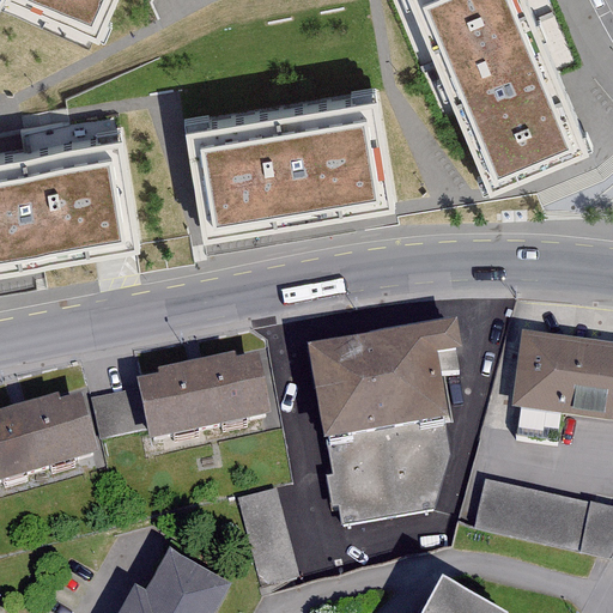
[(10,0),(102,40),(119,0),(10,0)]
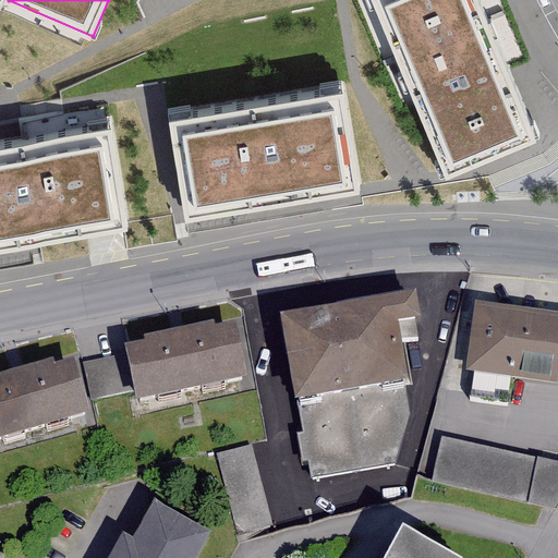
[(481,0),(359,0),(384,59),(397,53),(447,174),(537,137),(481,0)]
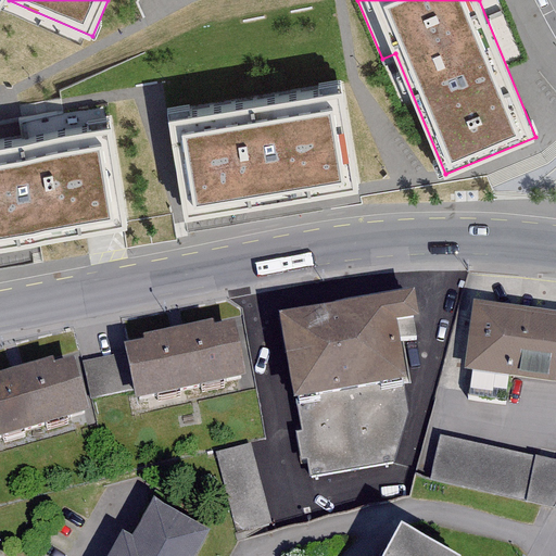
[(341,81),(172,110),(188,207),(357,180),(341,81)]
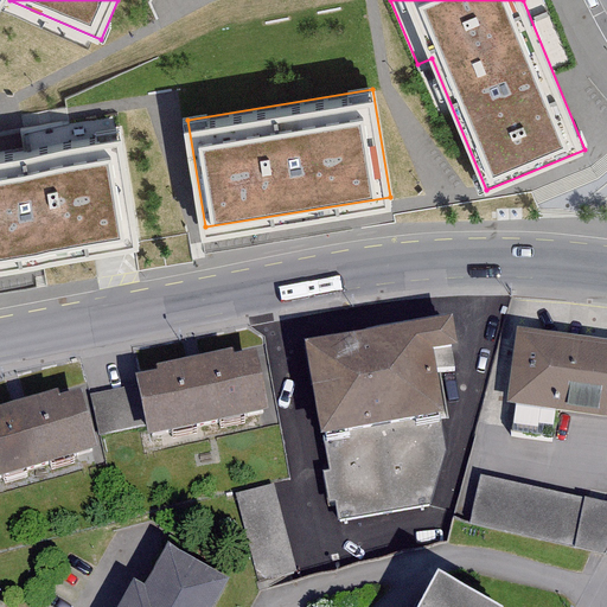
[(120,134),(0,154),(0,261),(138,238),(120,134)]
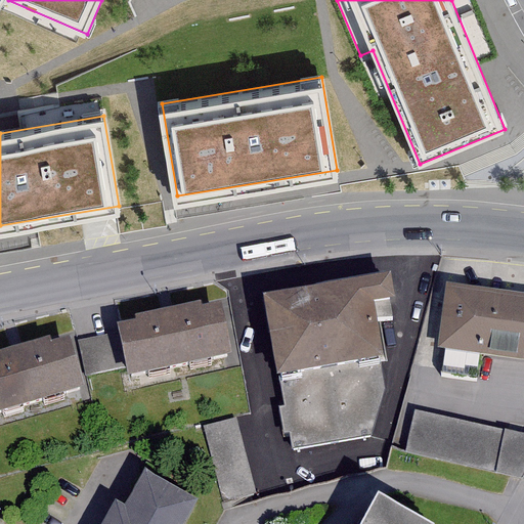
[(389,271),(263,296),(294,450),(368,436),(382,389),(377,362),(387,360),(375,300),(394,296),(389,271)]
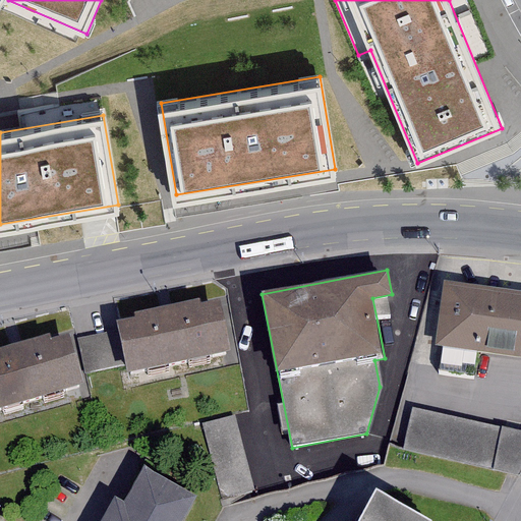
[(520,293),(447,284),(439,342),(445,343),(442,368),(472,372),(476,347),(520,352),(520,293)]
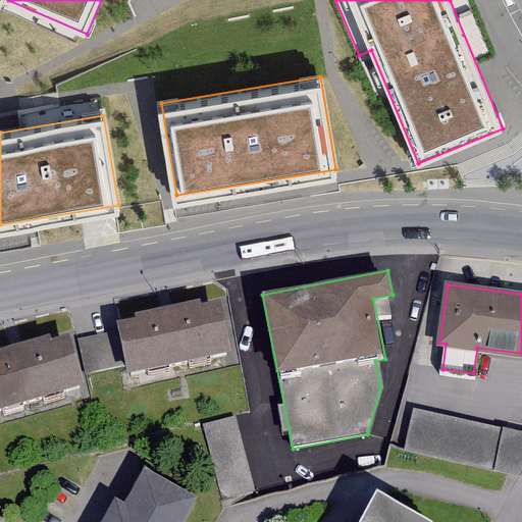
[(217,313),(109,335),(120,387),(228,365),(217,313)]
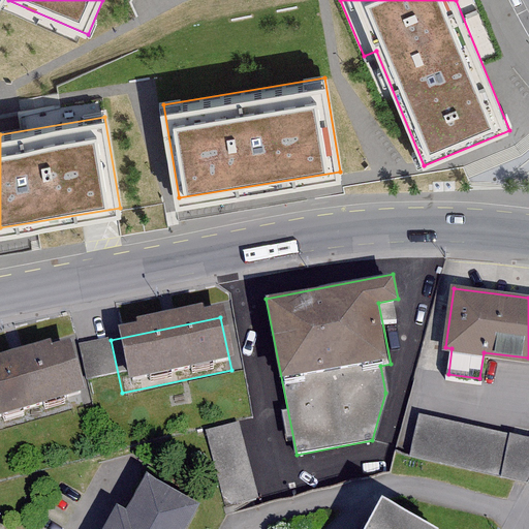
[(70,354),(0,373),(0,431),(85,409),(70,354)]
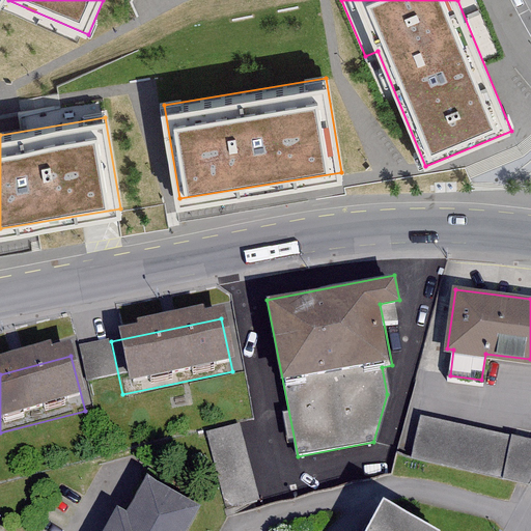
[(530,477),(530,440),(421,416),(412,456),(528,482),(530,477)]
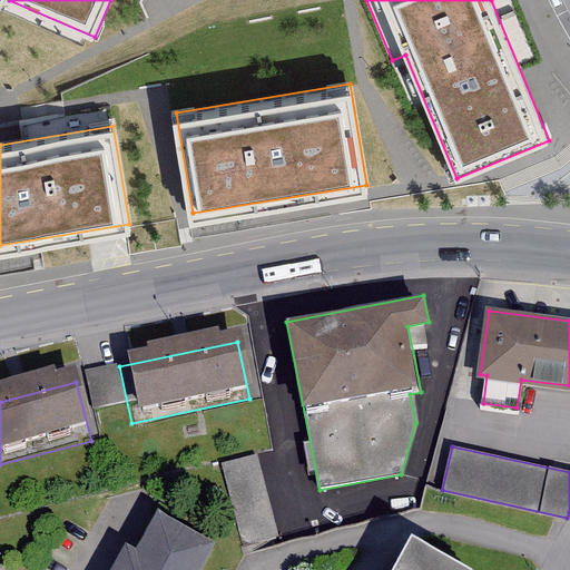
[(276,534),(256,457),(223,465),(243,543),(276,534)]
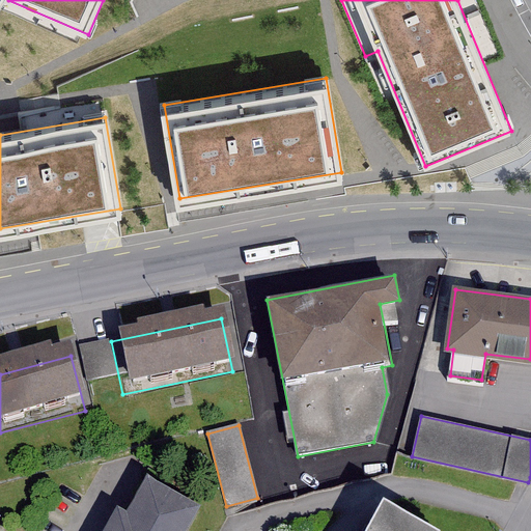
[(186,530),(201,505),(148,475),(127,511),(117,506),(103,530),(186,530)]
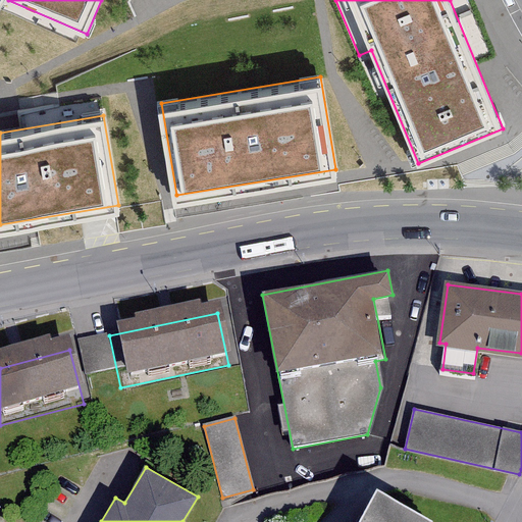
[(423,521),(387,503),(376,521),(423,521)]
